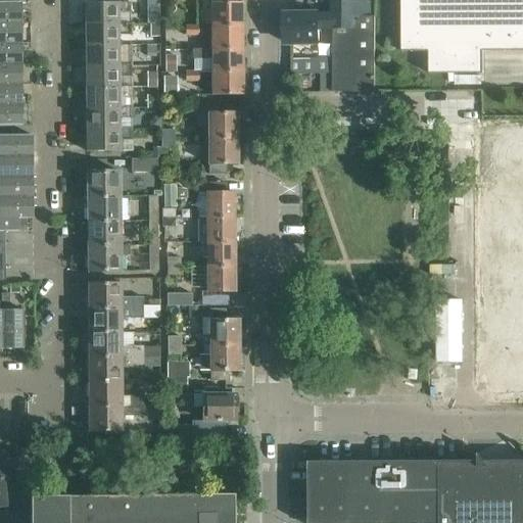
[(210,0),(211,26),(242,26),(242,2),(239,2),(238,0),(210,0)]
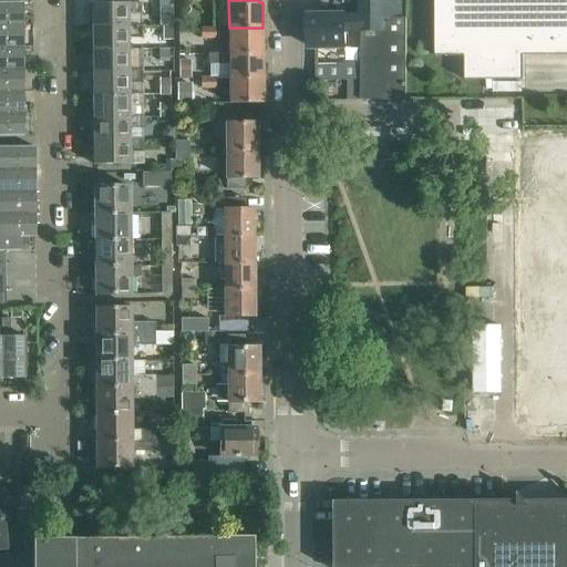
[(338,0),(339,16),(309,17),(309,47),(346,45),(346,31),(361,31),(361,100),(406,100),(406,18),(401,18),(401,2),(361,2),(360,0),(338,0)]
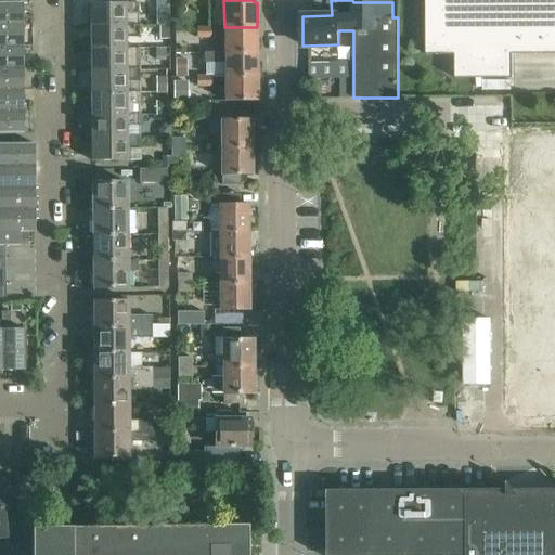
[(499,77),(499,54),(512,54),(512,55),(514,54),(540,54),(542,54),(554,53),(554,0),(426,0),(427,0),(426,0),(426,1),(427,1),(427,29),(426,29),(426,30),(427,30),(427,54),(427,55),(428,55),(428,54),(452,53),(452,54),(453,54),(453,77),(452,77),(452,78),(454,78),(454,77),(480,78),(481,78),(512,78),(514,78),(514,76),(512,76),(512,77),(499,77)]
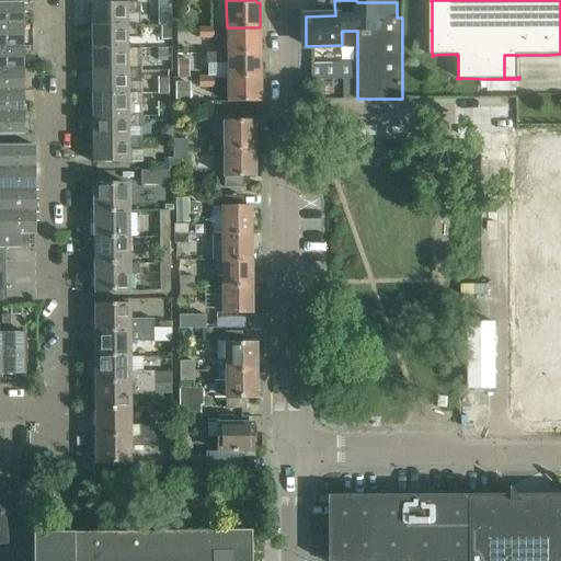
[(0,26),(23,26),(23,2),(0,2),(0,26)]
